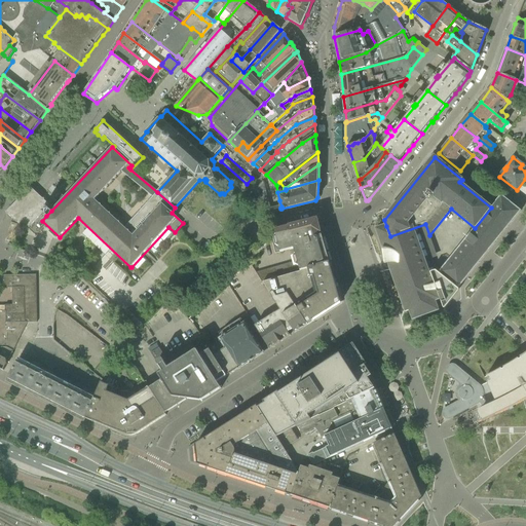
[(263,181),(258,187),(253,193),(259,198),(266,190),(264,182),(263,181)]
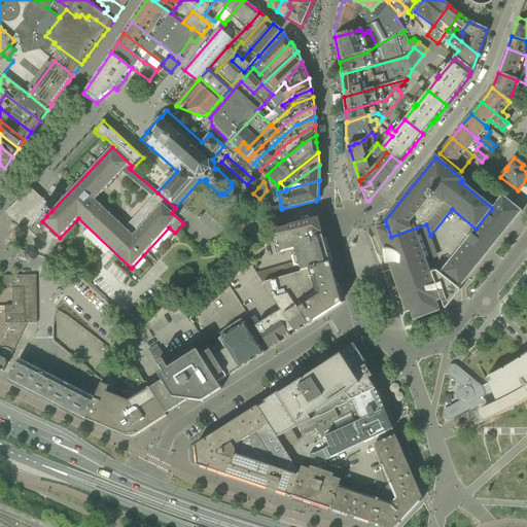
[(30,187),(6,213),(13,219),(22,226),(26,231),(43,213),(46,216),(51,211),(43,203),(45,201),(41,198),(30,187)]
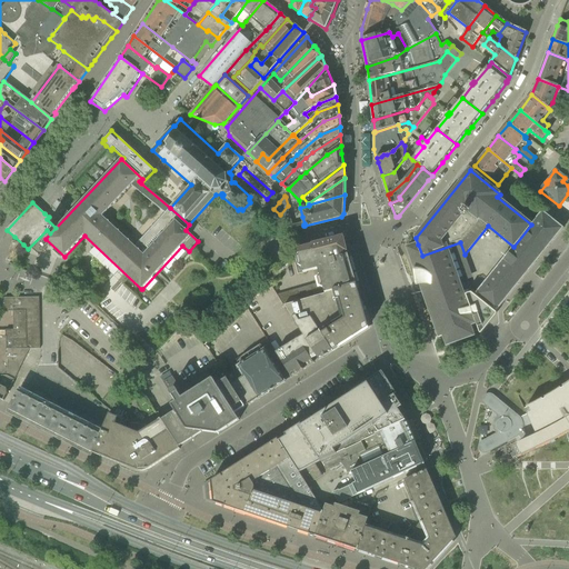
[(293,227),(288,206),(280,215),(279,215),(292,228),(293,227)]
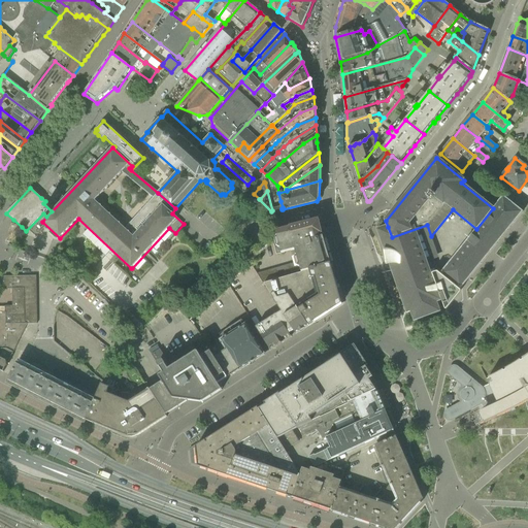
[(377,230),(393,271),(400,291),(407,312),(411,311),(415,321),(443,310),(440,300),(442,299),(442,301),(448,302),(454,295),(457,291),(456,290),(521,210),(502,196),(493,208),(476,229),(471,235),(440,274),(438,275),(433,260),(439,258),(438,255),(431,236),(427,225),(392,237),(388,227),(377,230)]
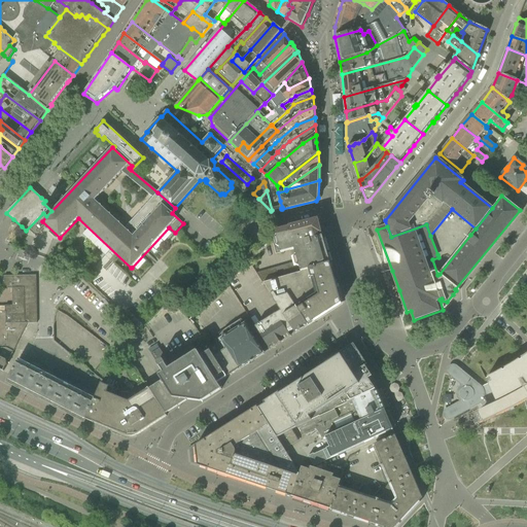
[(12,247),(13,247),(22,226),(13,219),(5,242),(13,245),(12,247)]
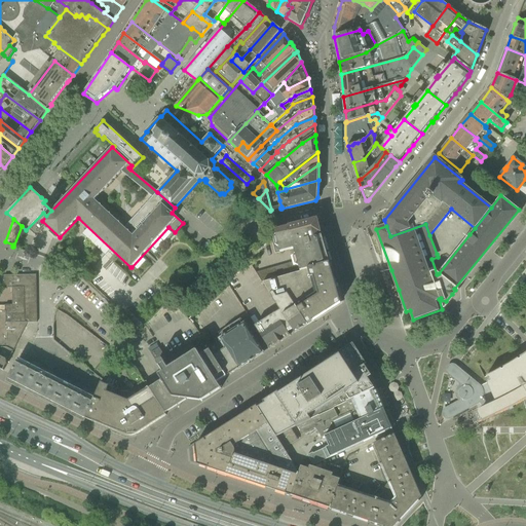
[(321,232),(317,219),(289,226),(289,227),(286,228),(286,227),(274,230),(275,233),(276,236),(270,241),(272,252),(323,239),(321,232)]
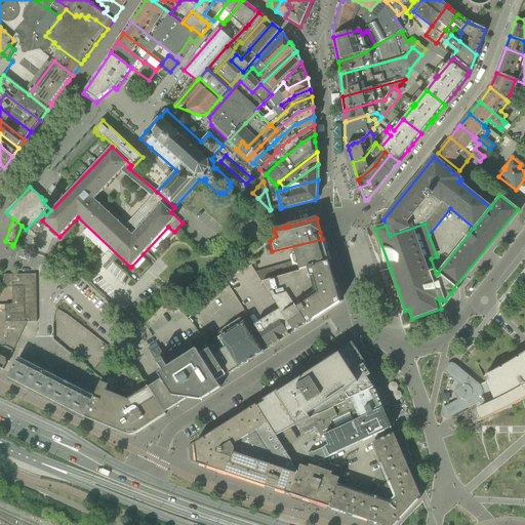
[(188,318),(189,318),(228,282),(248,261),(251,263),(253,263),(255,260),(255,259),(255,257),(253,255),(270,241),(276,236),(275,233),(251,255),(252,257),(253,259),(252,260),(251,260),(248,258),(188,318)]
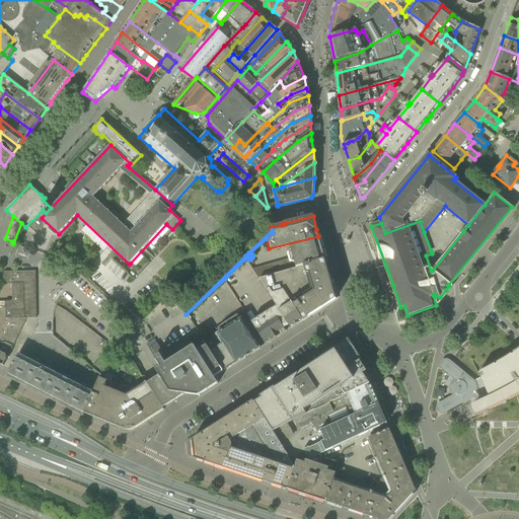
[(253,270),(258,279),(297,268),(325,261),(318,236),(269,248),(270,250),(290,245),(294,257),(253,270)]
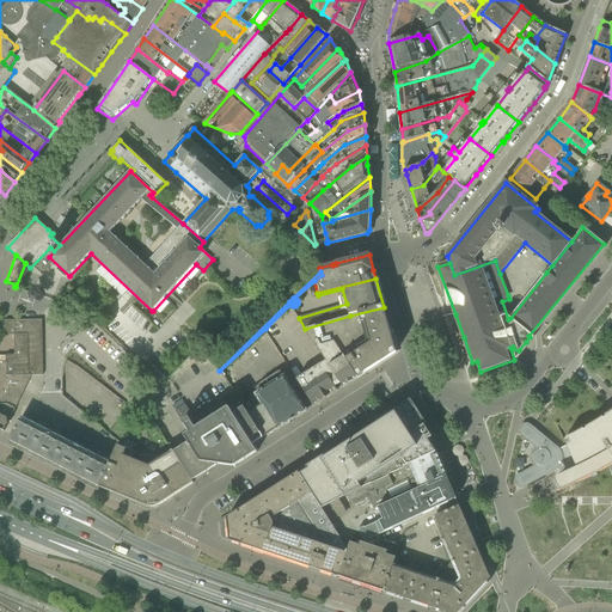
[(310,336),(317,347),(326,361),(324,362),(297,380),(314,407),(342,389),(397,353),(384,307),(350,316),(305,329),(310,336)]
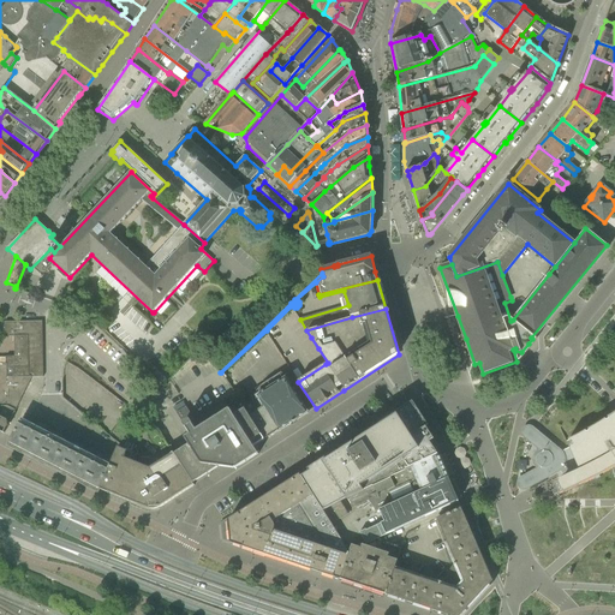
[(9,363),(7,363),(9,377),(30,377),(30,370),(30,364),(30,357),(29,350),(29,342),(29,336),(29,329),(29,322),(6,322),(6,336),(15,336),(15,357),(9,357),(9,363)]
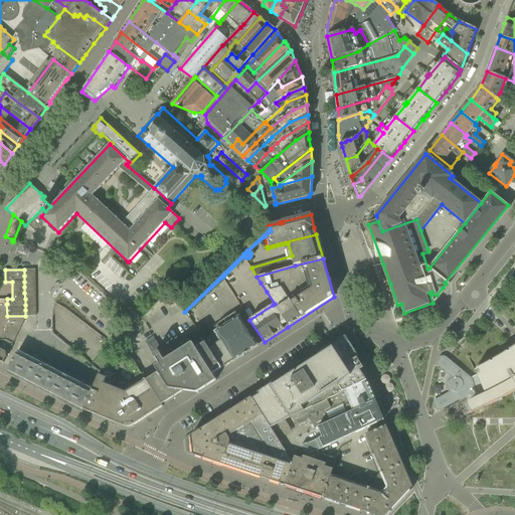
[(0,361),(4,363),(27,316),(25,316),(7,316),(6,304),(0,304),(0,361)]
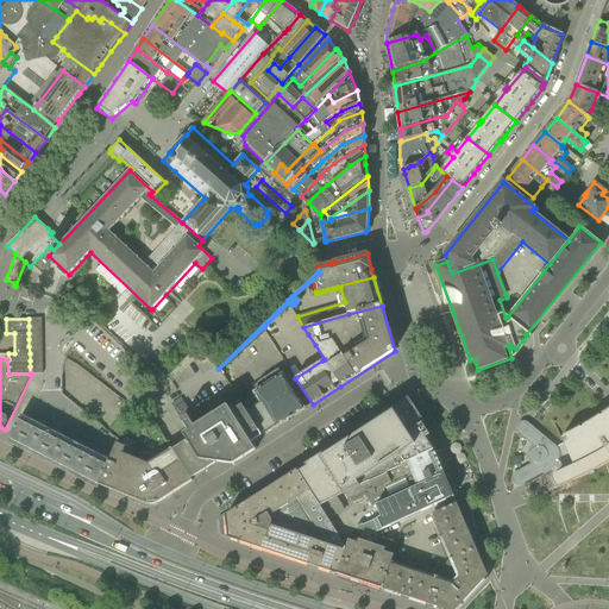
[(284,374),(282,375),(277,369),(261,380),(255,384),(249,393),(252,400),(258,397),(277,427),(277,428),(306,409),(306,408),(284,374)]
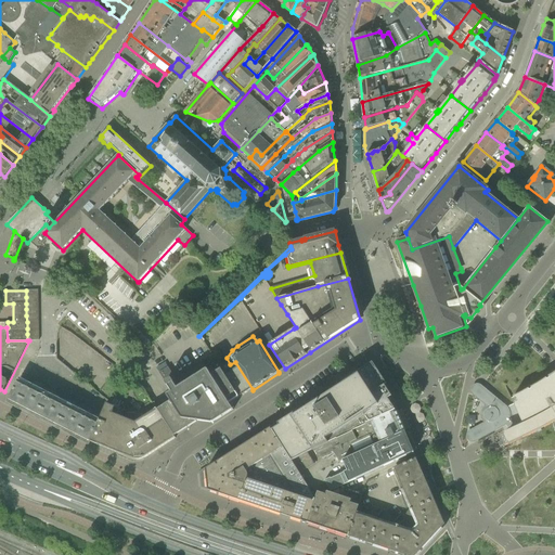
[(213,375),(202,359),(175,377),(168,366),(159,373),(168,387),(171,391),(168,394),(169,395),(167,396),(170,400),(164,404),(157,409),(157,410),(159,410),(159,411),(162,413),(163,414),(162,414),(169,427),(170,426),(170,427),(175,435),(176,435),(176,436),(182,431),(189,428),(198,422),(199,421),(214,423),(234,410),(230,403),(213,375)]
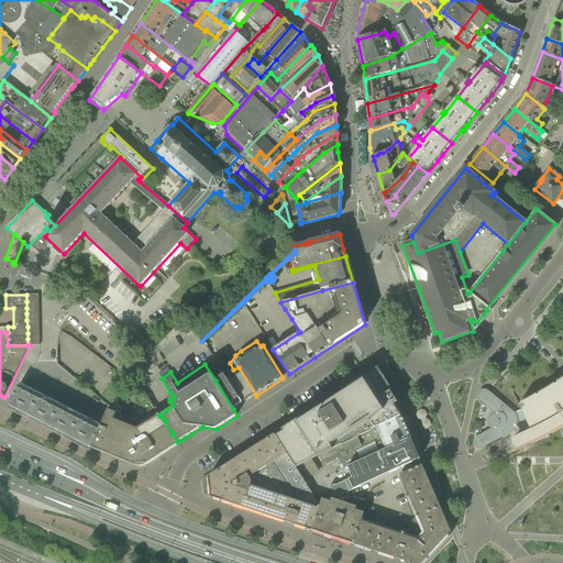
[(233,370),(225,375),(243,403),(256,395),(239,367),(233,370)]
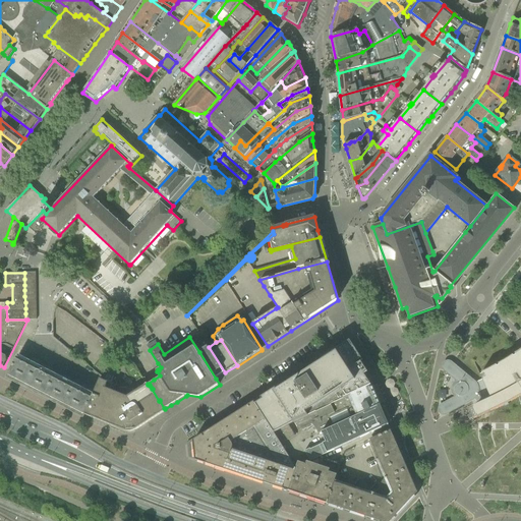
[(262,398),(263,399),(255,404),(254,404),(274,432),(281,429),(288,425),(293,422),(294,422),(371,386),(364,374),(368,372),(361,362),(363,361),(350,340),(262,398)]
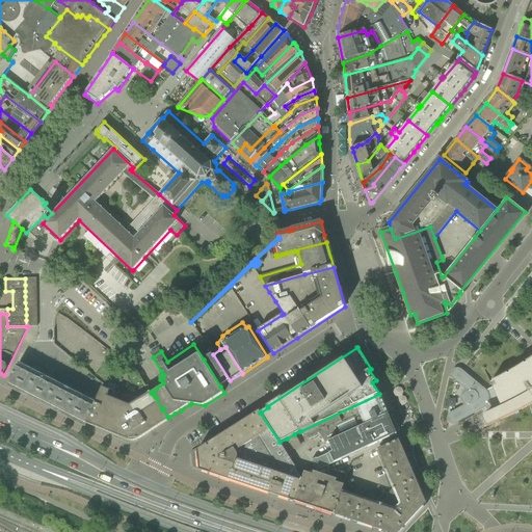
[(220,387),(230,380),(213,354),(204,360),(220,387)]
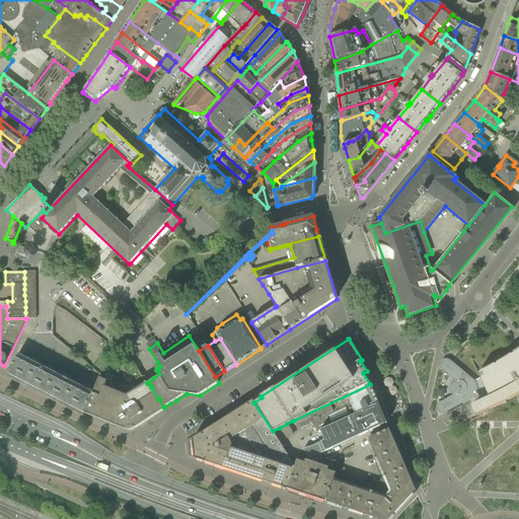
[(22,347),(10,369),(8,374),(84,413),(85,413),(96,385),(22,347)]
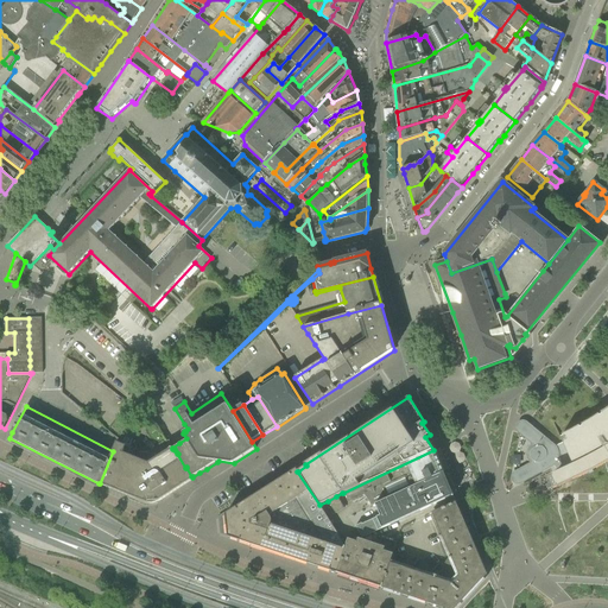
[(607,407),(607,409),(599,415),(590,420),(581,425),(571,430),(562,435),(563,437),(561,438),(563,443),(570,460),(556,468),(558,472),(557,473),(548,476),(553,489),(577,479),(588,473),(599,467),(607,462),(607,407)]
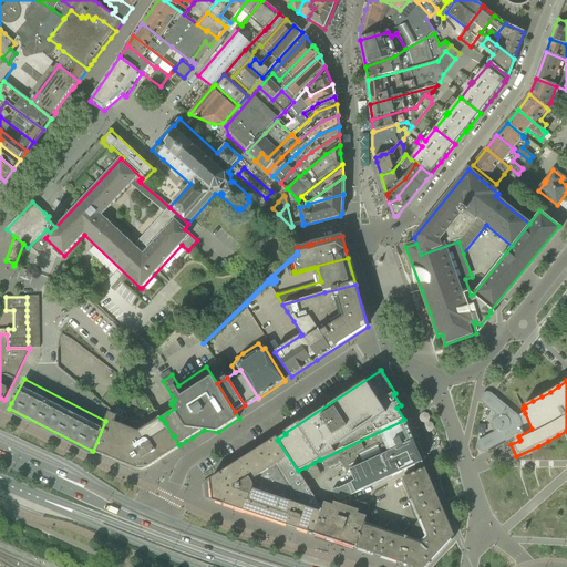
[(486,404),(501,416),(503,416),(507,410),(516,416),(521,415),(495,394),(492,392),(488,393),(485,394),(484,398),(484,401),(486,404)]
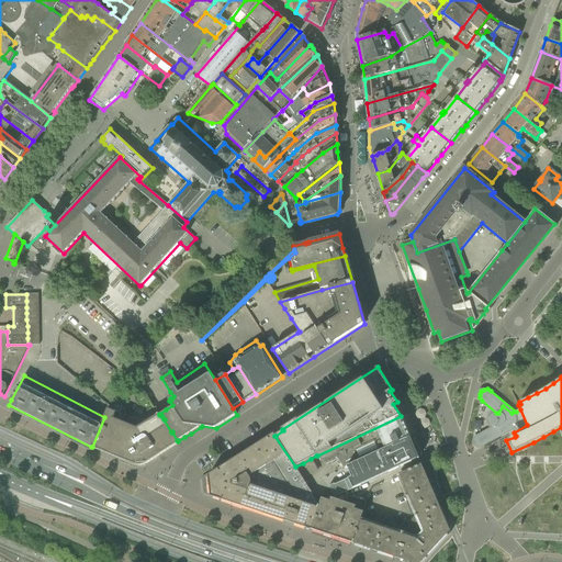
[(496,413),(495,413),(494,414),(493,415),(492,416),(491,417),(491,418),(491,419),(491,420),(491,422),(491,423),(491,424),(492,425),(493,426),(495,427),(496,428),(501,435),(510,429),(514,433),(527,425),(520,409),(516,412),(512,413),(503,406),(498,413),(496,413)]
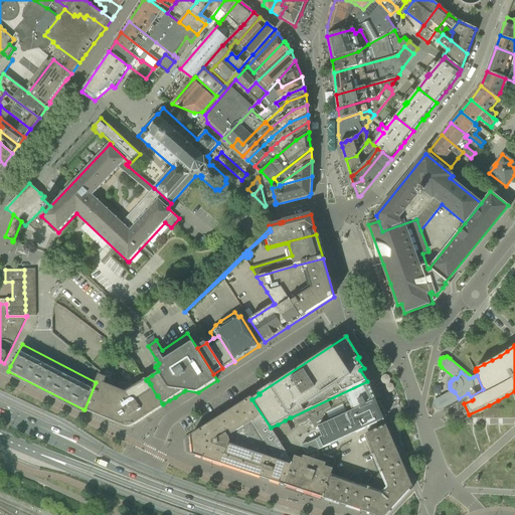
[(128,427),(131,426),(133,426),(134,425),(135,425),(135,424),(163,406),(162,404),(163,404),(163,403),(162,403),(158,396),(158,395),(157,396),(150,384),(151,384),(150,383),(148,381),(148,380),(146,380),(146,379),(127,392),(110,385),(112,379),(99,374),(96,382),(84,409),(84,410),(123,425),(126,426),(128,427)]
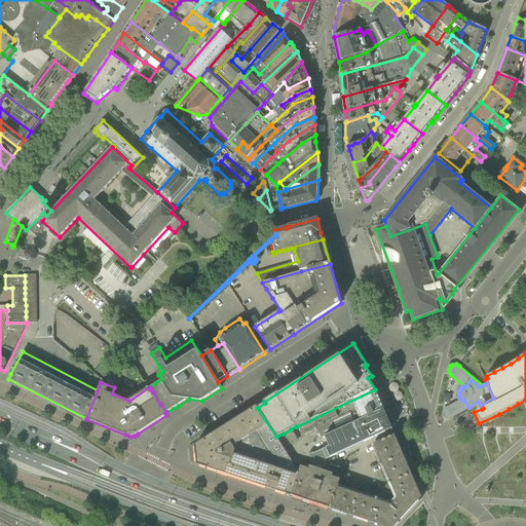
[(306,435),(316,429),(322,438),(325,437),(383,409),(375,390),(375,389),(297,426),(302,434),(306,435)]
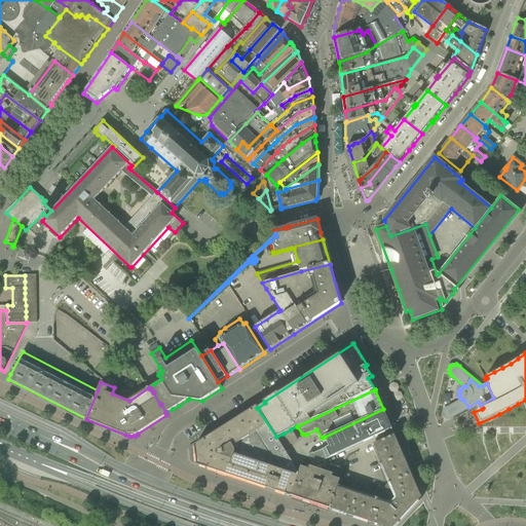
[(453,419),(481,405),(478,402),(468,407),(464,401),(463,400),(448,409),(445,411),(444,414),(445,417),(447,419),(450,420),(453,419)]
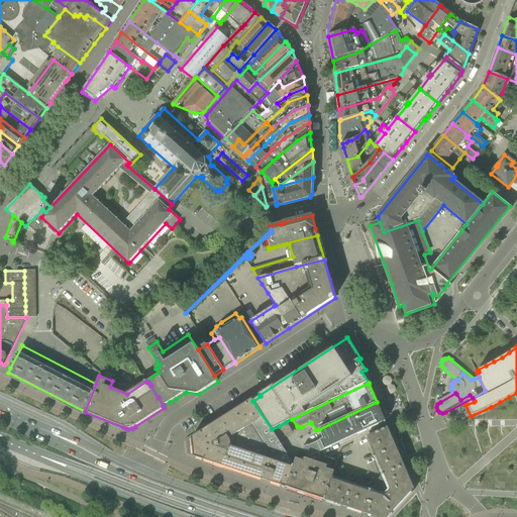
[(252,401),(253,401),(252,399),(187,441),(188,453),(287,487),(294,464),(291,460),(272,429),(252,401)]
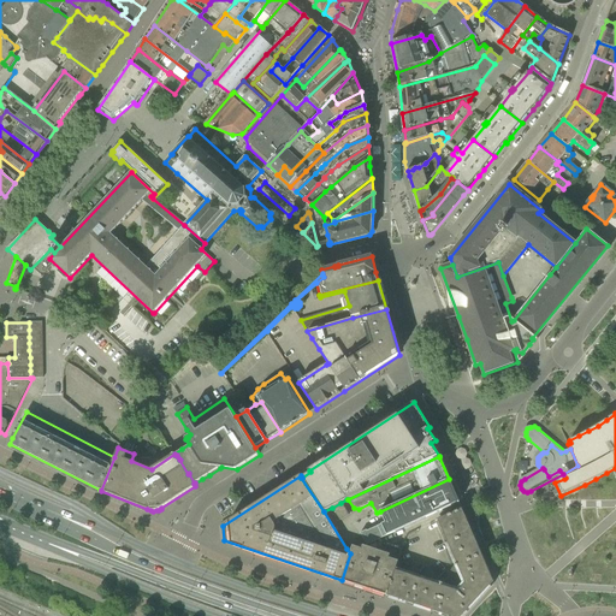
[(379,540),(460,503),(460,502),(468,498),(458,475),(450,479),(449,479),(380,511),(385,523),(367,532),(367,531),(360,534),(363,542),(371,544),(379,540)]
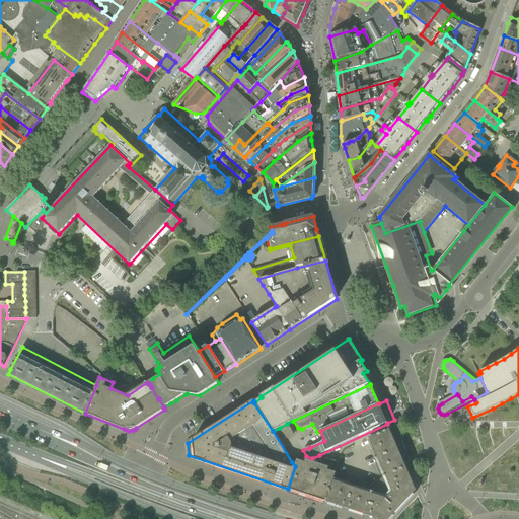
[(294,434),(287,424),(280,428),(287,438),(294,434)]
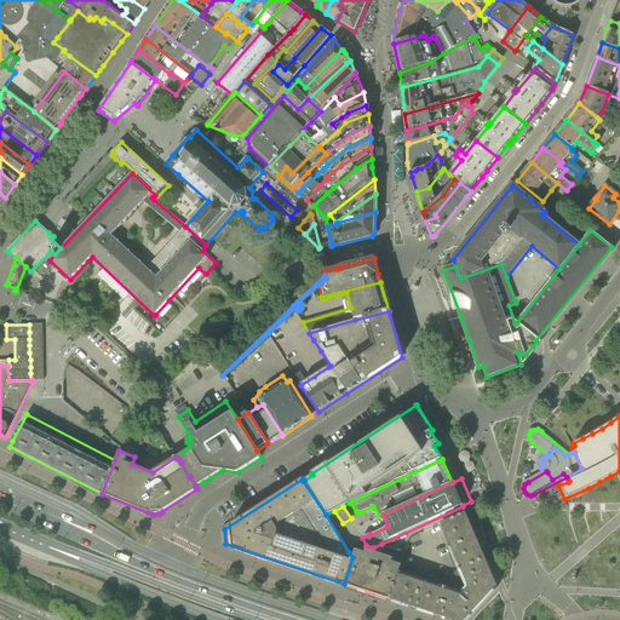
[(465,619),(497,586),(465,512),(441,523),(460,567),(440,589),(399,575),(390,600),(451,619),(465,619)]
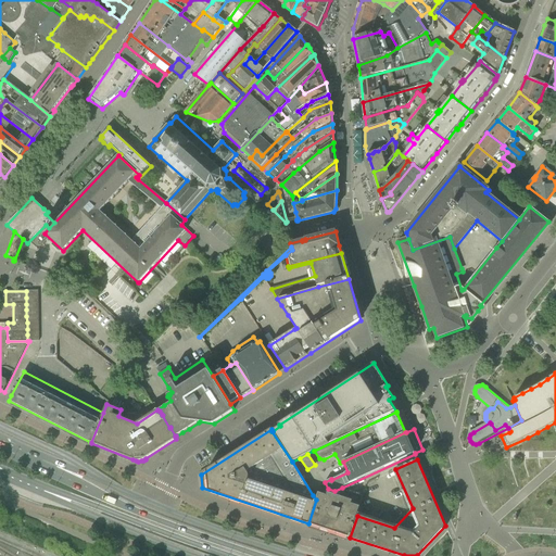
[(344,491),(342,488),(335,491),(333,495),(328,493),(327,495),(317,493),(313,495),(316,500),(308,523),(350,538),(357,516),(357,515),(363,497),(344,491)]
